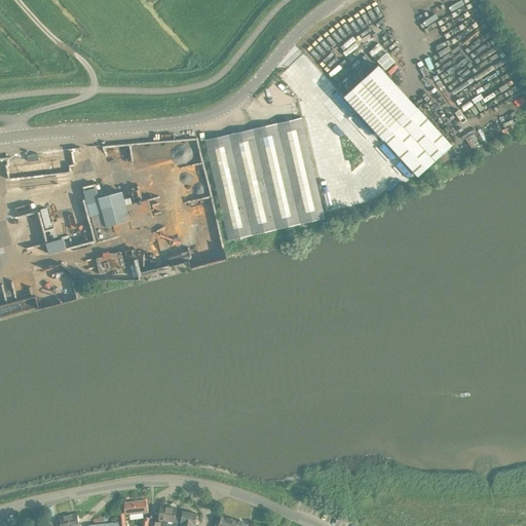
[(369,51),(385,70),(395,61),(378,43),(369,51)]
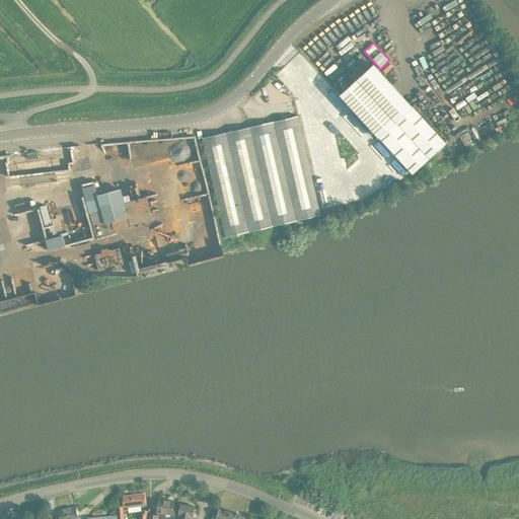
[(412,174),(446,144),(373,64),(340,94),(377,136),(412,174)]
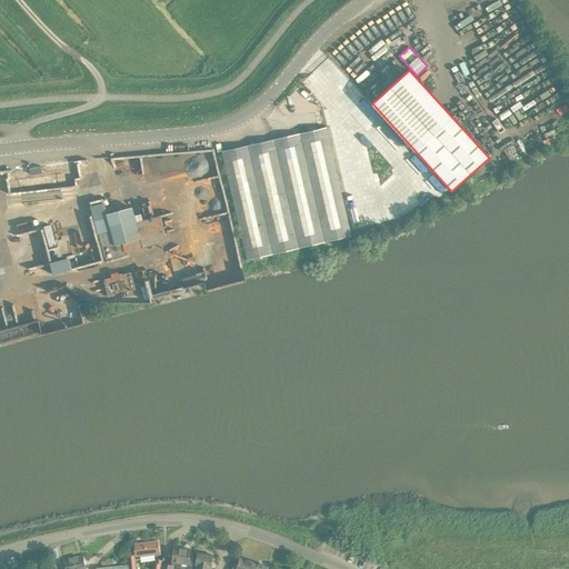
[(222,151),(241,231),(248,260),(350,237),(326,128),(275,139),(222,151)]
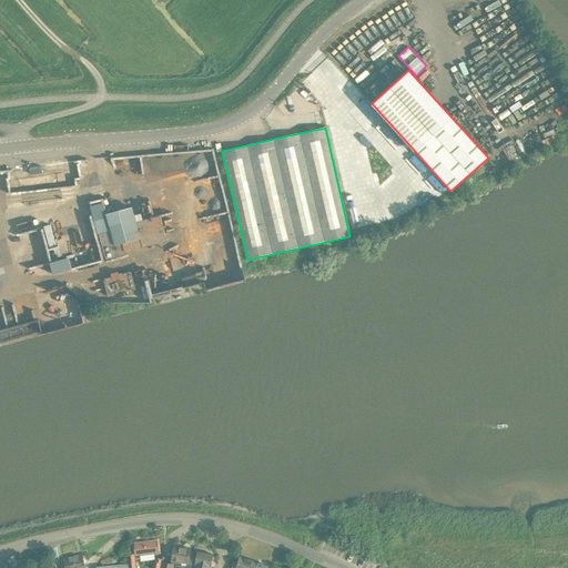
[(73,162),(13,168),(13,169),(14,174),(16,188),(69,182),(67,169),(73,169),(73,162)]
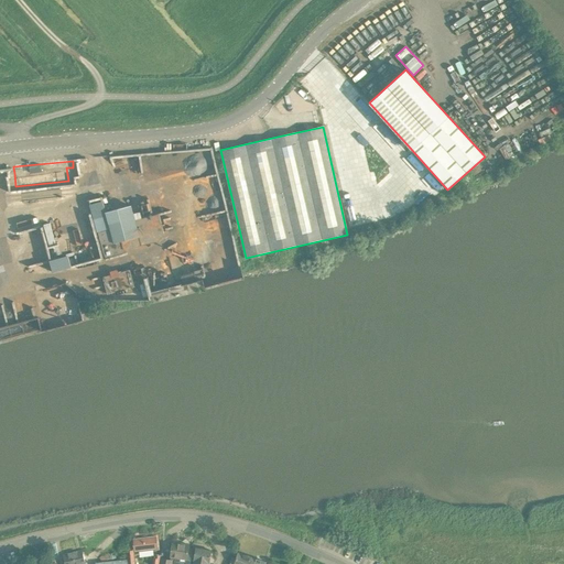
[(108,223),(96,226),(105,258),(127,252),(123,240),(130,239),(132,248),(158,241),(164,234),(159,214),(134,219),(130,205),(105,212),(108,223)]
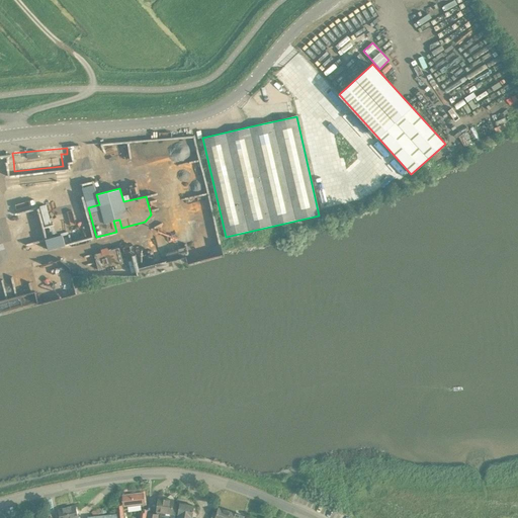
[(101,253),(94,255),(98,270),(124,263),(119,248),(108,251),(108,248),(101,250),(101,253)]
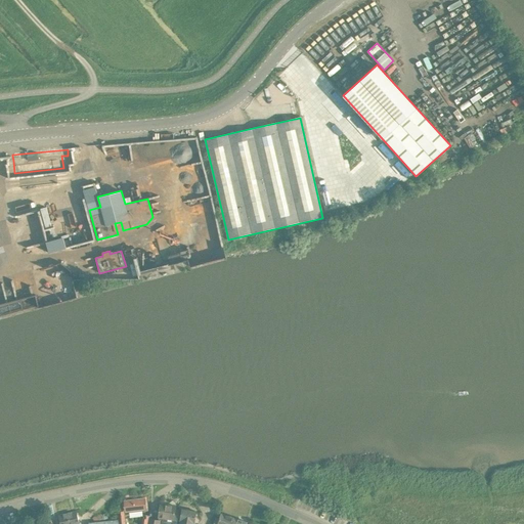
[(124,500),(125,511),(129,510),(129,512),(142,511),(142,509),(145,508),(144,497),(124,500)]
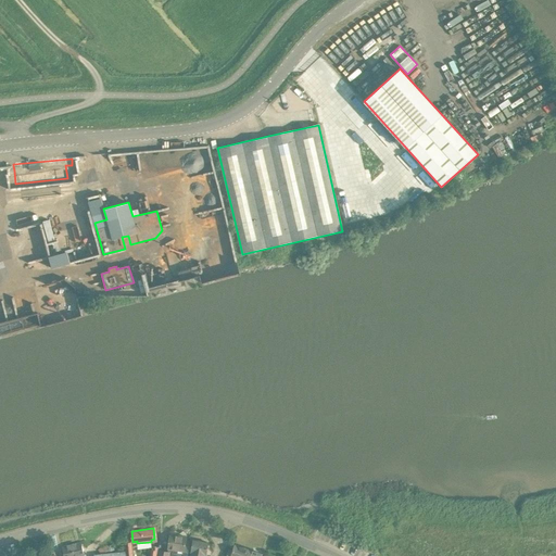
[(187,555),(189,543),(186,543),(187,536),(171,534),(167,548),(173,550),(171,555),(187,555)]
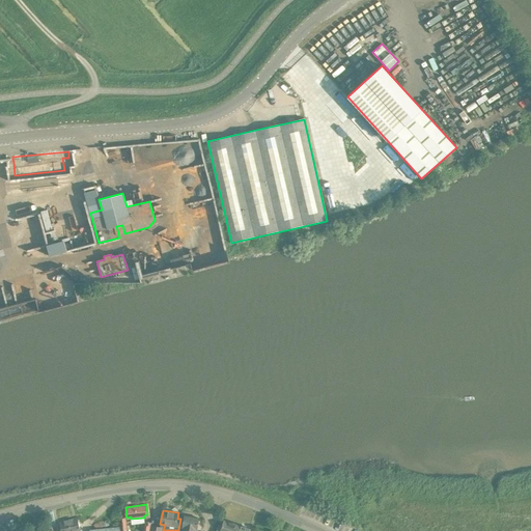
[(185,515),(180,530),(196,530),(198,518),(185,515)]
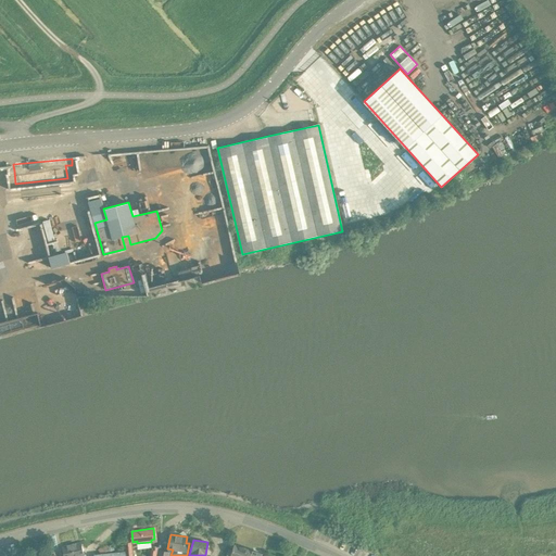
[(71,544),(73,555),(84,555),(81,542),(71,544)]
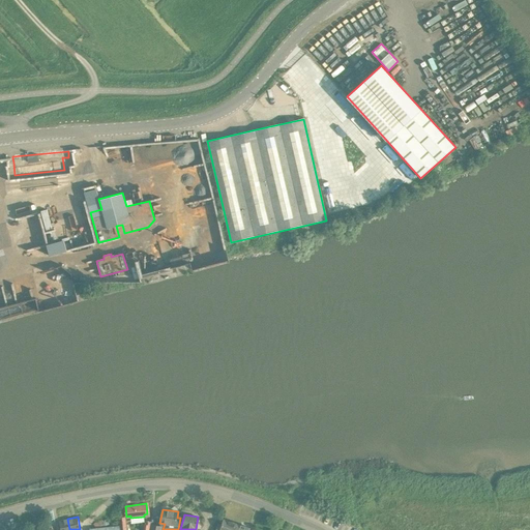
[(69,529),(67,519),(59,521),(60,529),(69,529)]
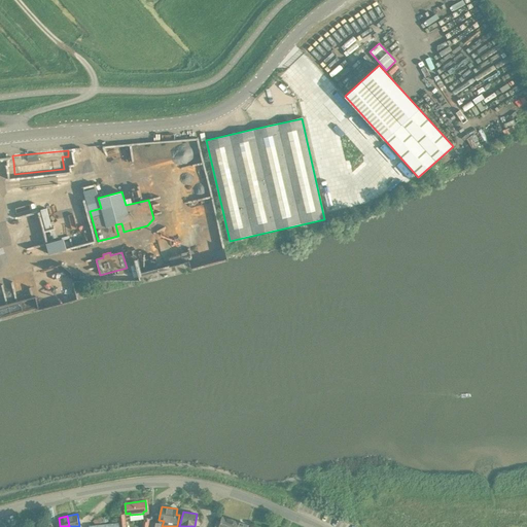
[(237,526),(239,522),(222,516),(220,522),(217,521),(214,526),(237,526)]
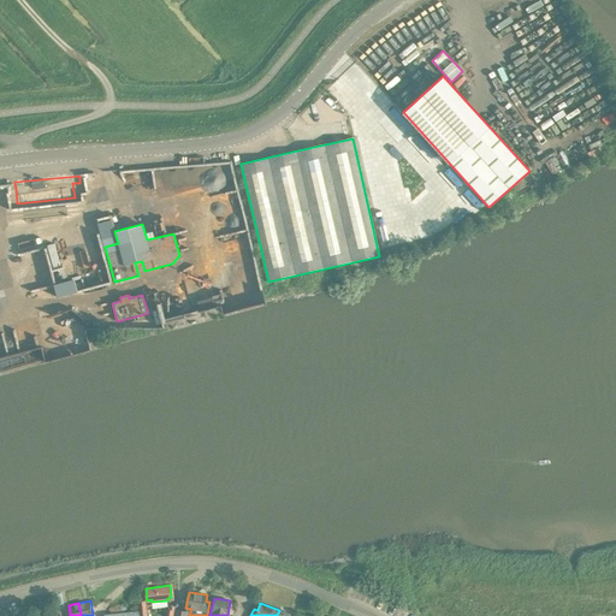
[(173,615),(176,605),(169,605),(166,615),(173,615)]
